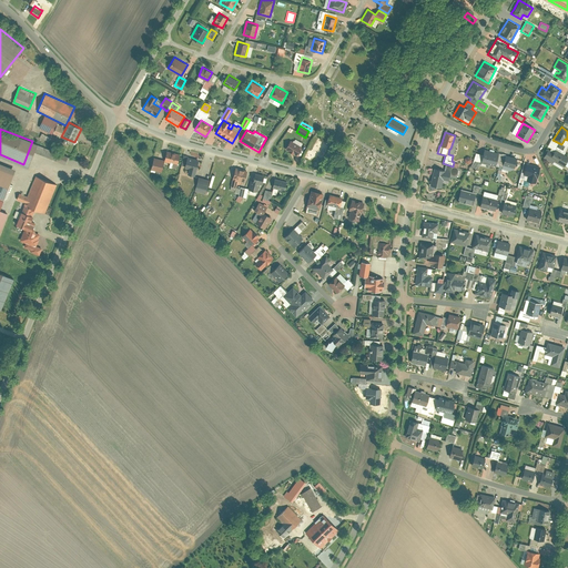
[(290,141),(285,150),(296,155),(301,148),(290,141)]
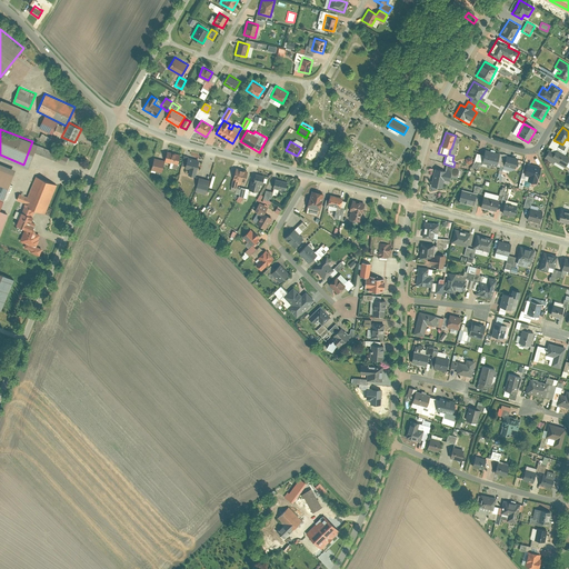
[(180,153),(167,150),(163,162),(173,165),(177,166),(180,153)]
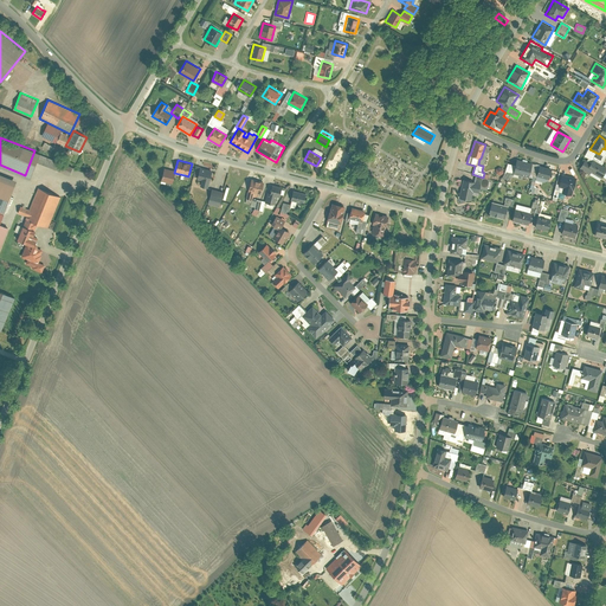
[(535,165),(517,160),(514,174),(528,178),(529,174),(533,175),(534,169),(535,165)]
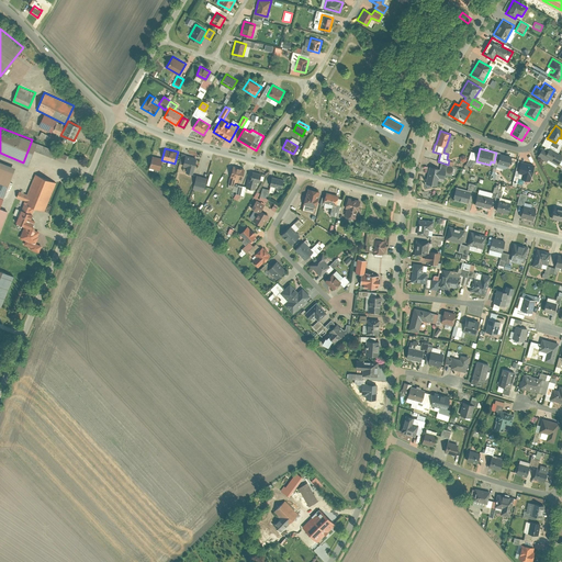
[(546,161),(547,159),(558,165),(561,157),(561,155),(550,148),(548,152),(542,148),(538,156),(546,161)]
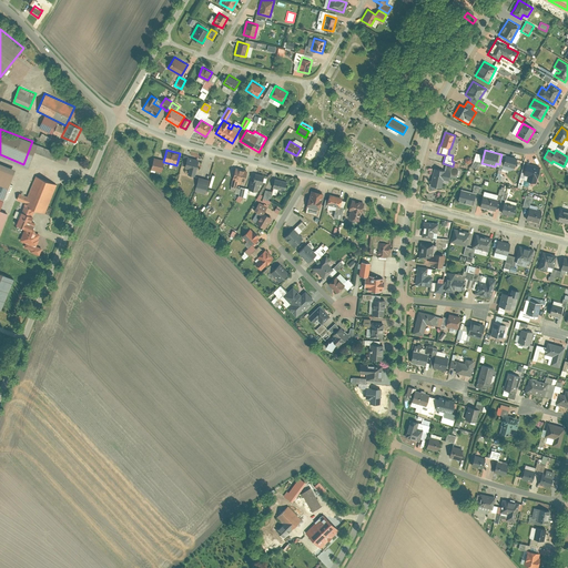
[(506,155),(504,165),(514,168),(516,159),(506,155)]
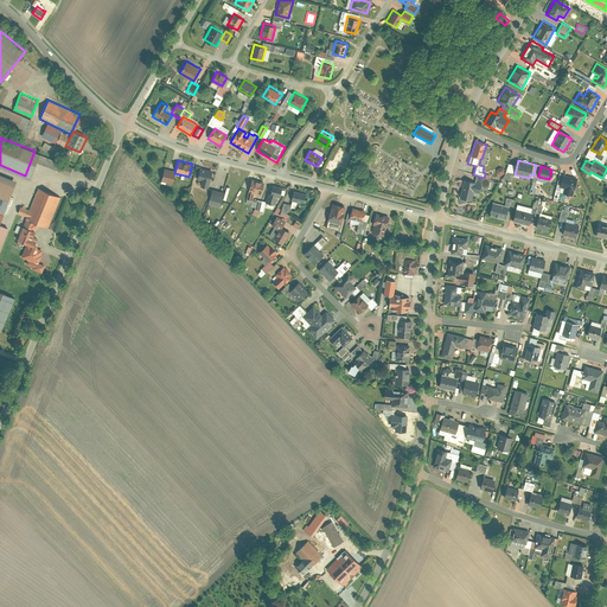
[(208,187),(212,171),(199,168),(197,180),(200,181),(199,186),(208,187)]
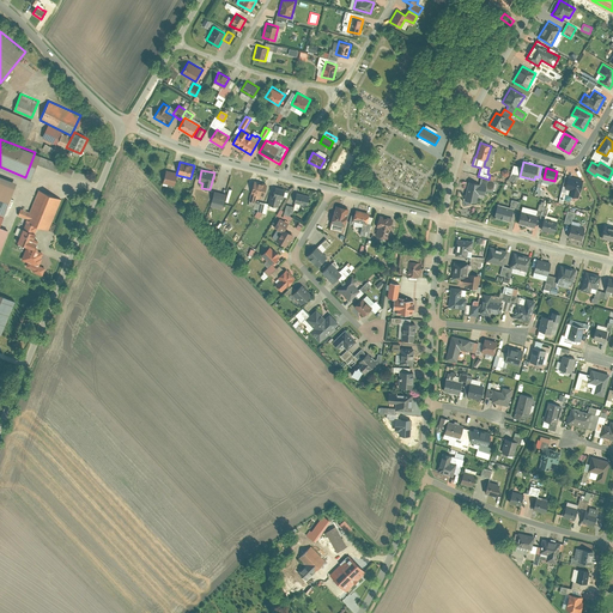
[(177,173),(165,171),(163,183),(174,186),(177,173)]
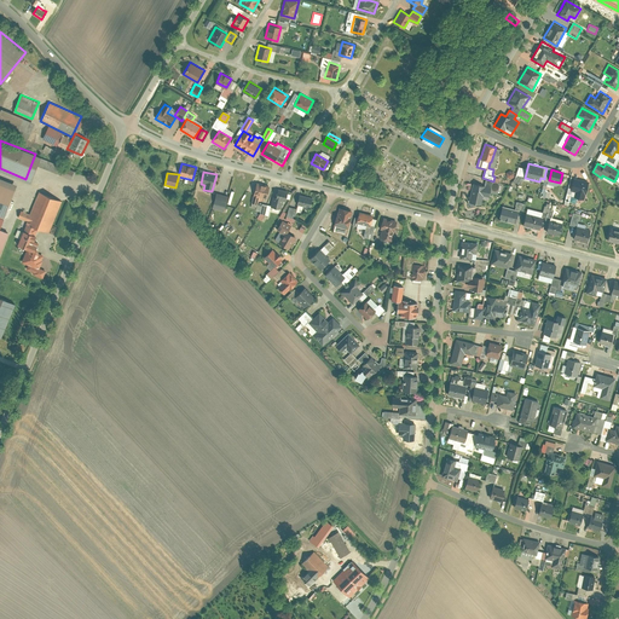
[(0,209),(11,180),(0,175),(0,209)]
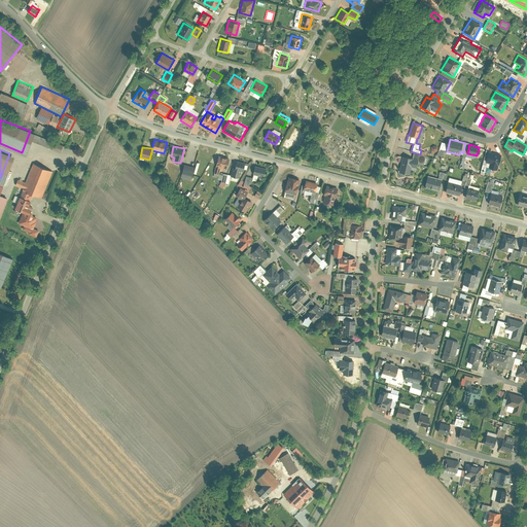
[(501,154),(489,152),(486,163),(490,164),(489,168),(497,170),(498,165),(498,166),(501,154)]
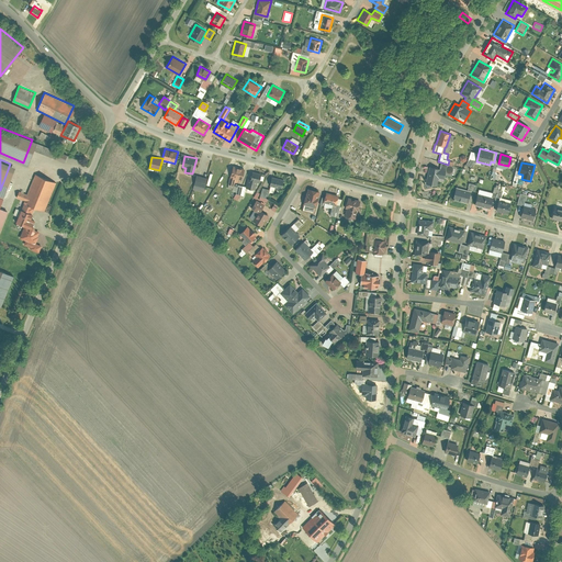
[(244,169),(233,166),(228,184),(234,186),(235,178),(242,180),(244,169)]
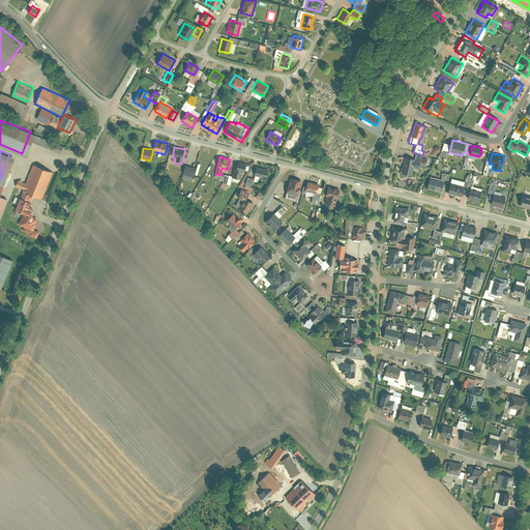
[(405,157),(402,173),(412,175),(413,168),(418,169),(420,160),(415,159),(405,157)]
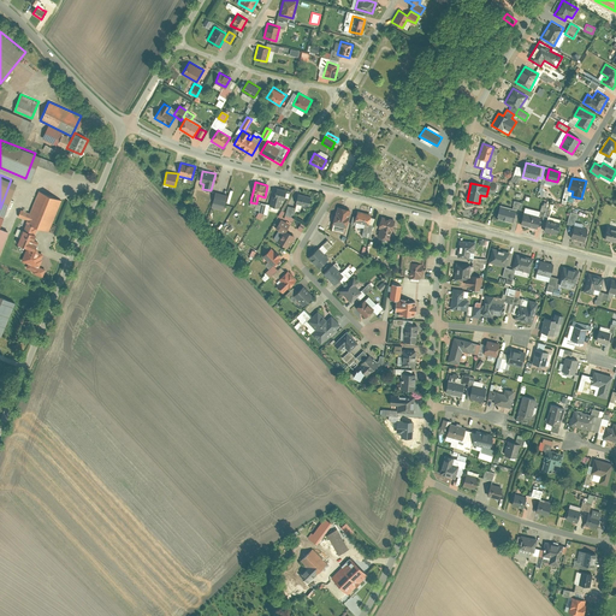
[(23,214),(27,221),(39,226),(45,227),(57,196),(34,188),(25,209),(12,203),(10,209),(23,214)]
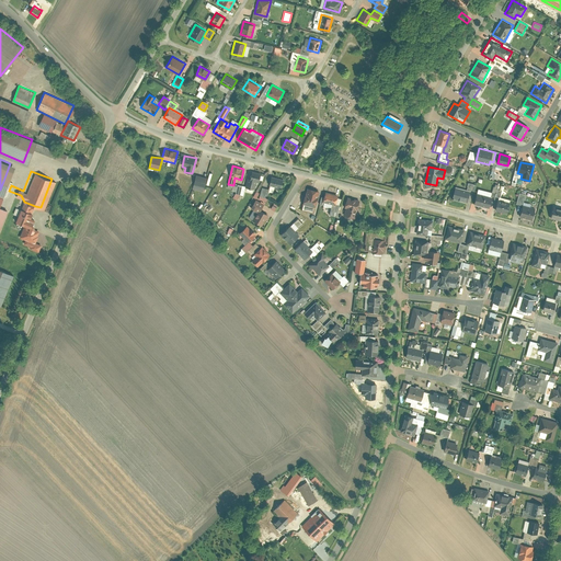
[(254,190),(256,182),(259,183),(260,173),(251,171),(249,179),(248,179),(245,187),(254,190)]
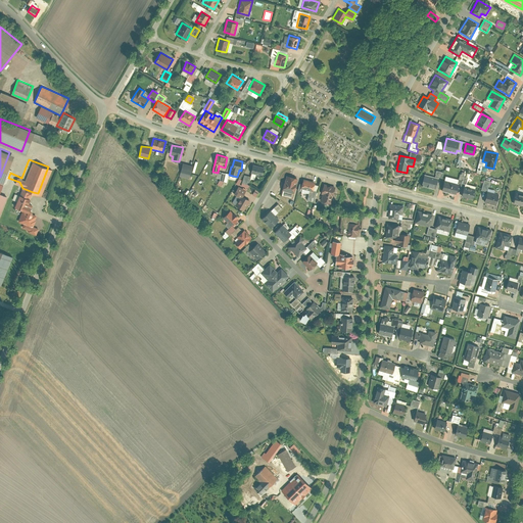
[(192,165),(182,163),(179,177),(189,179),(192,165)]
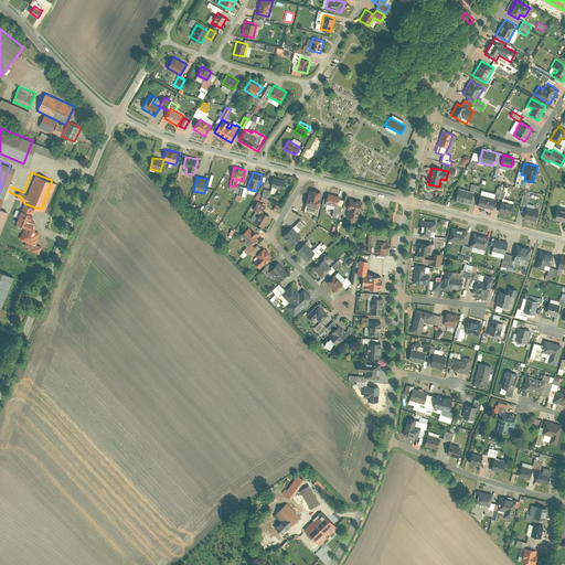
[(285,181),(273,178),(272,187),(283,190),(285,181)]
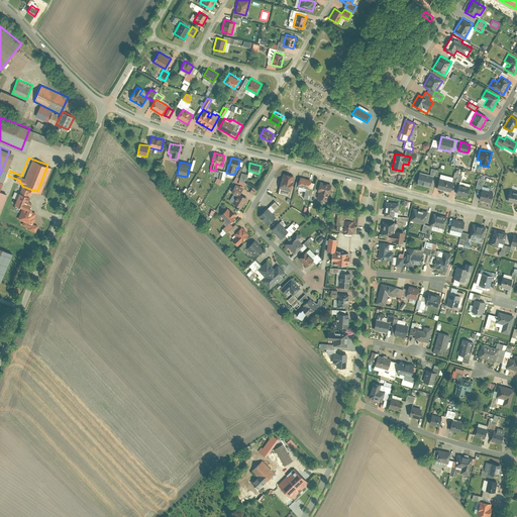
[(218,171),(216,179),(224,180),(225,172),(218,171)]
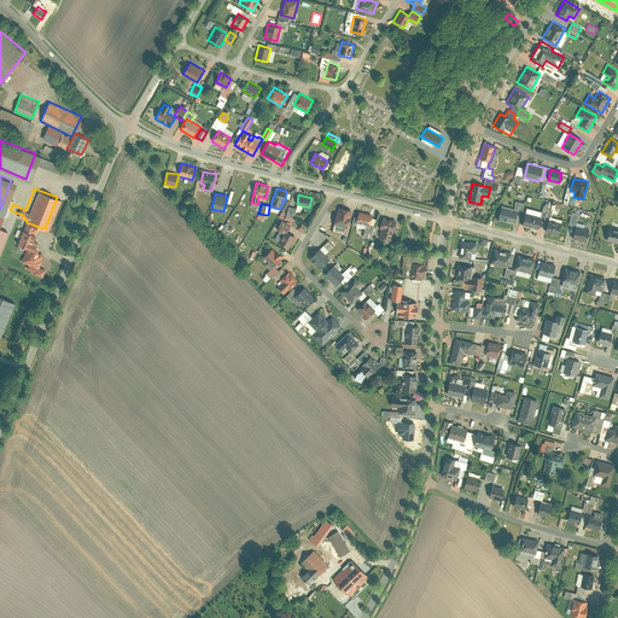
[(286,216),(293,219),(296,209),(289,207),(286,216)]
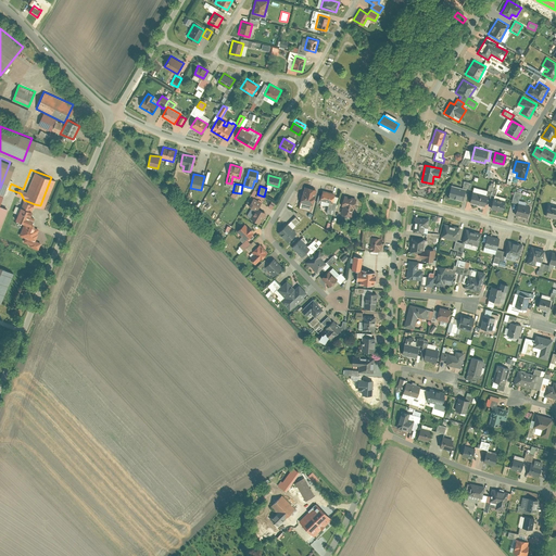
[(466,189),(451,186),(449,198),(463,201),(466,189)]
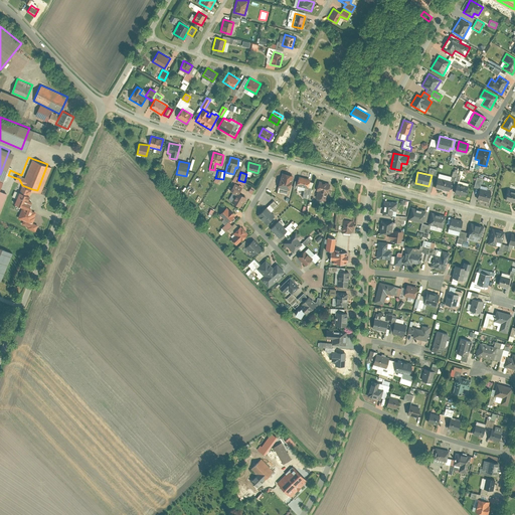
[(282,173),(281,178),(280,178),(277,193),(288,196),(293,176),(282,173)]
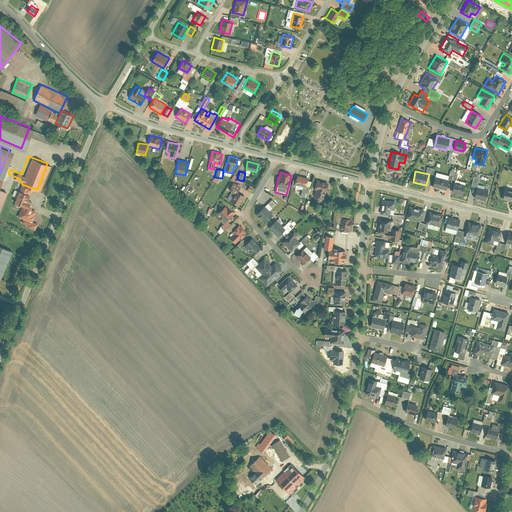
[(304,197),(305,194),(308,195),(311,181),(308,180),(308,178),(296,175),(294,185),(303,187),(300,196),(304,197)]
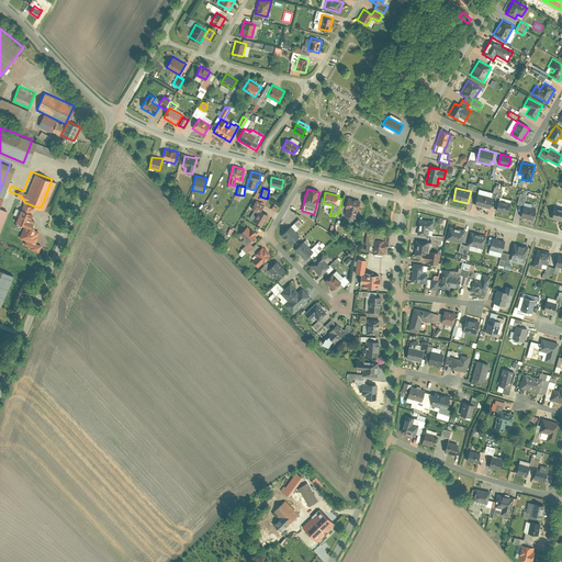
[(493,198),(478,193),(474,205),(490,210),(493,198)]
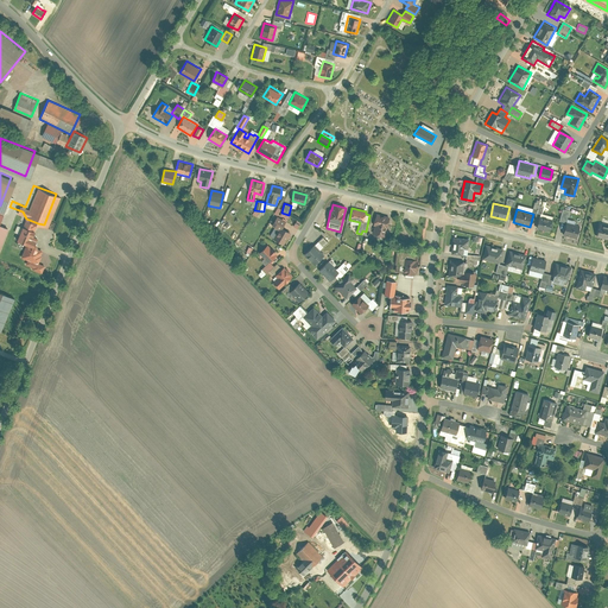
[(563,209),(559,221),(567,223),(569,211),(563,209)]
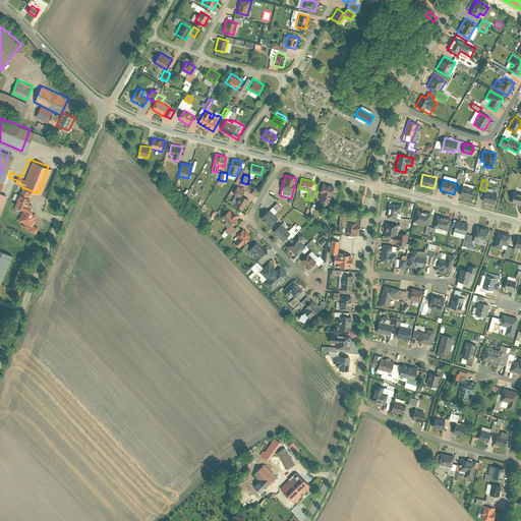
[(332,195),(334,186),(322,183),(320,192),(322,193),(320,201),(329,204),(331,195),(332,195)]
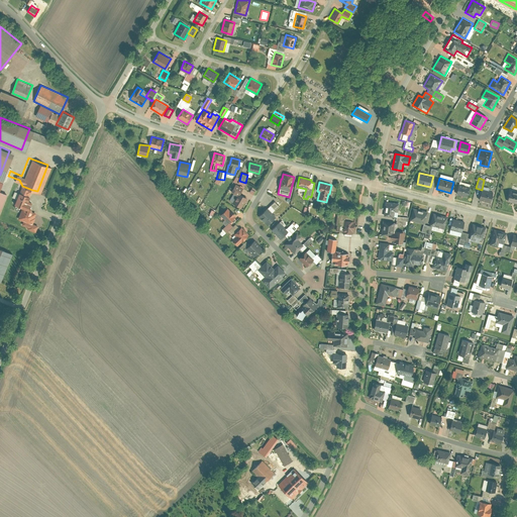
[(231,192),(237,195),(232,203),(241,208),(246,199),(239,195),(242,188),(235,184),(231,192)]
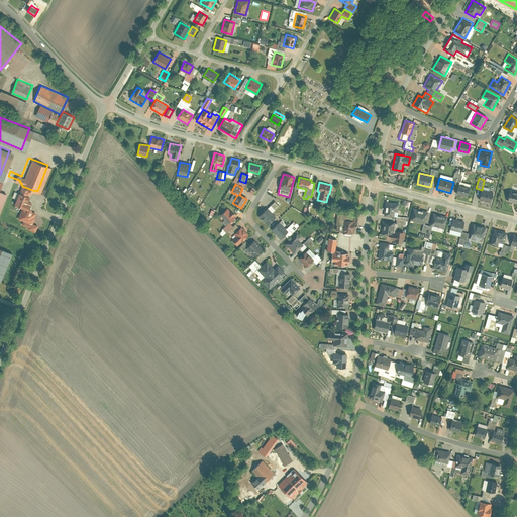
[(458,184),(456,194),(468,197),(470,187),(458,184)]
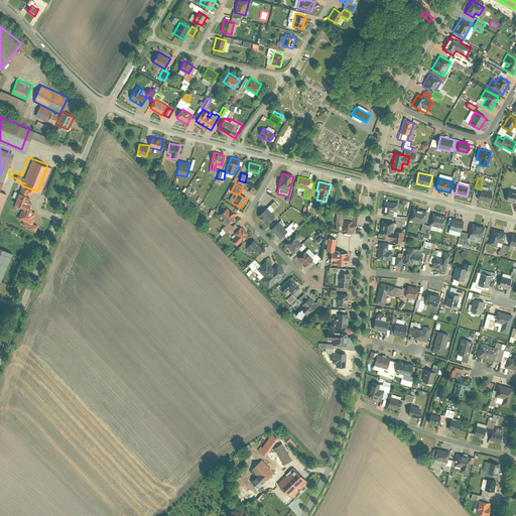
[(30,205),(27,203),(32,189),(22,185),(20,191),(19,190),(13,204),(23,208),(19,217),(32,223),(36,213),(28,209),(30,205)]
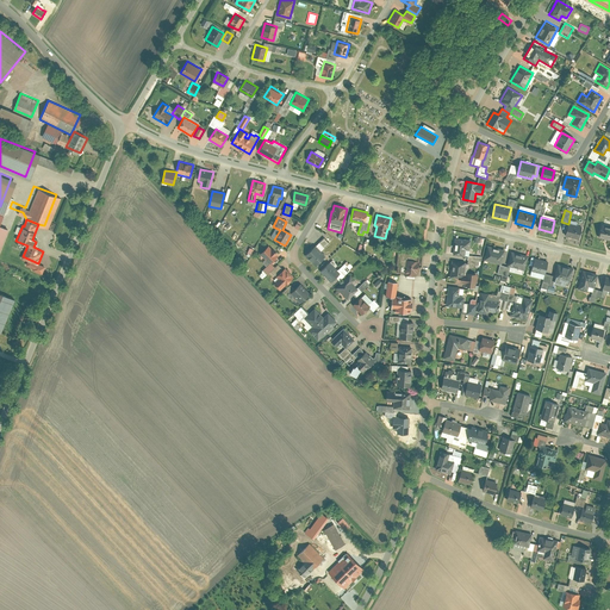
[(577,225),(568,223),(565,236),(578,240),(582,226),(577,225)]
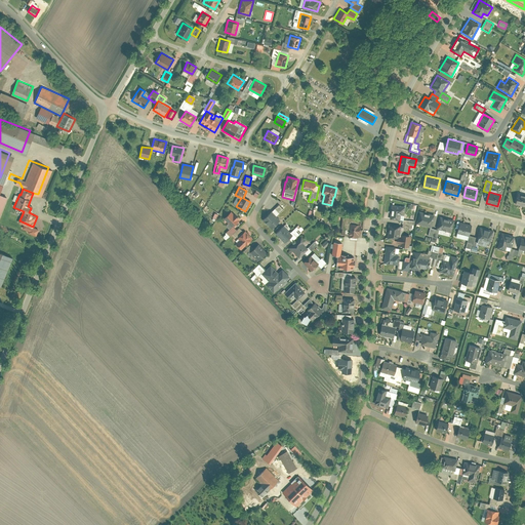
[(524,196),(518,195),(516,205),(524,207),(524,196)]
